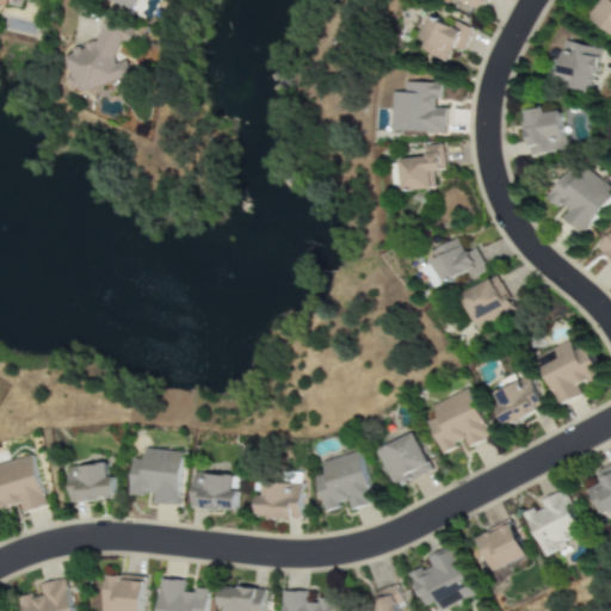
[(115,0),(134,12),(141,0),(115,0)]
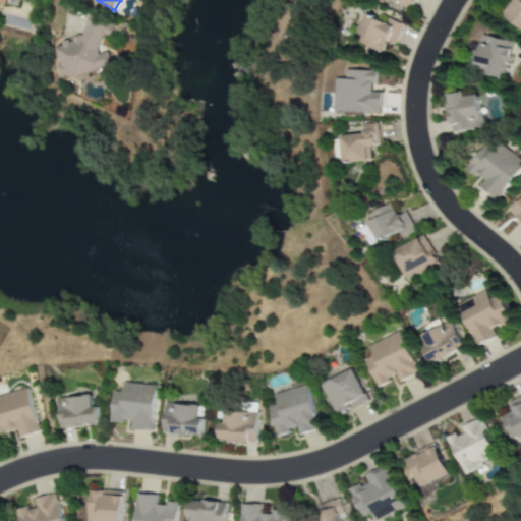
[(390,0),(411,10),(415,0),(390,0)]
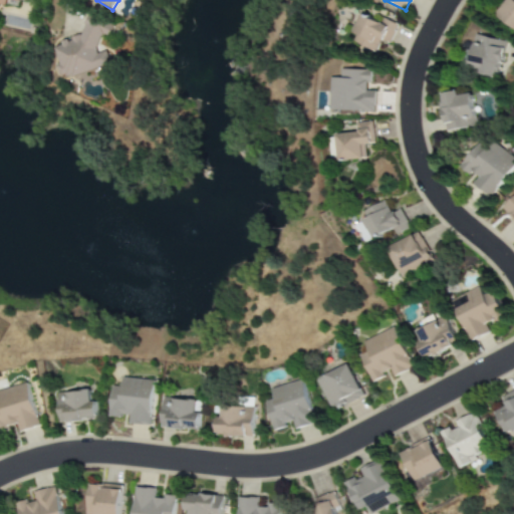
[(513,0),(509,0),(498,15),(513,27),(513,0)]
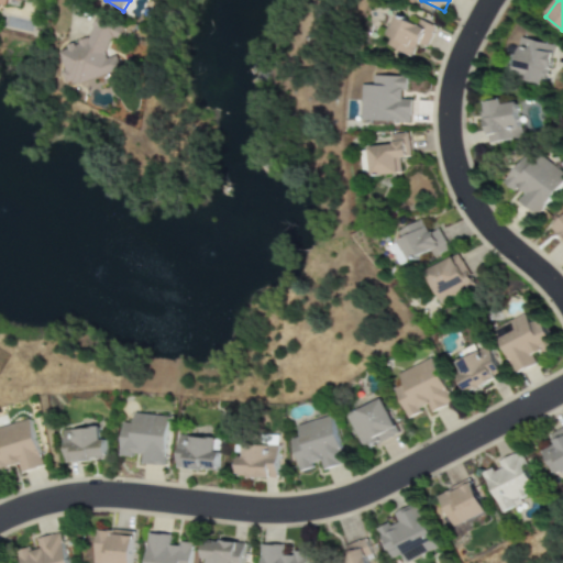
[(384,45),(410,57),(417,43),(427,47),(437,28),(421,20),(418,25),(398,17),(384,45)]
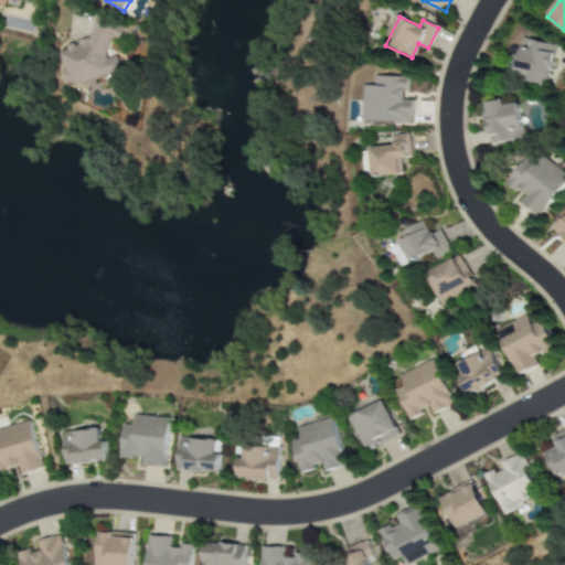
[(126,71),(121,56),(113,59),(107,57),(112,44),(125,41),(129,28),(99,18),(93,38),(82,41),(81,44),(61,51),(66,68),(65,73),(68,84),(74,83),(81,85),(126,71)]
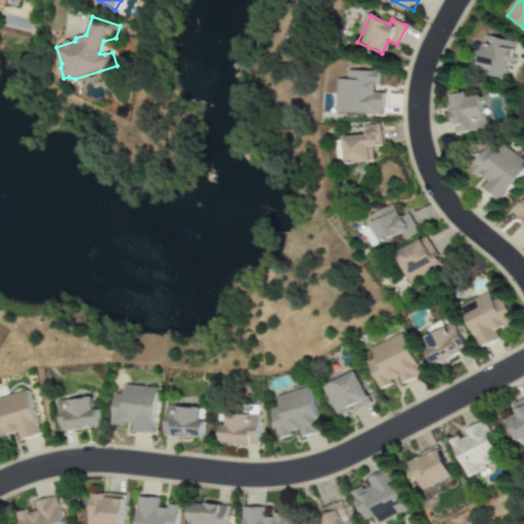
[(516,43),(487,35),(478,68),(489,71),(488,75),(507,80),(516,43)]
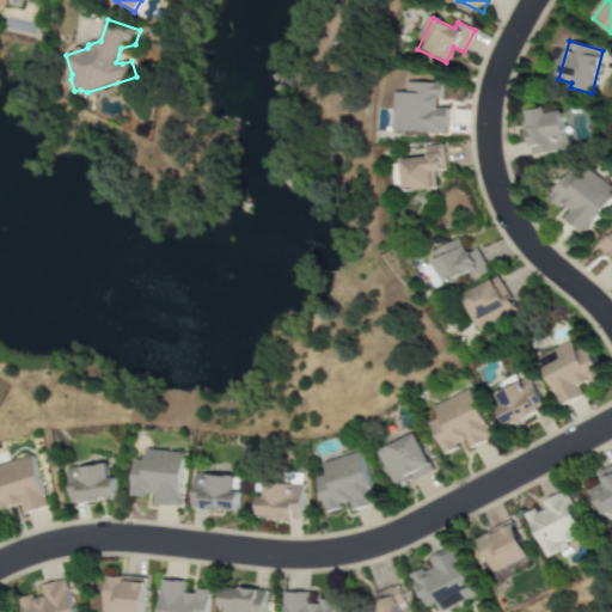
[(392,132),(446,134),(447,109),(440,109),(441,84),(407,83),(405,93),(395,93),(392,132)]
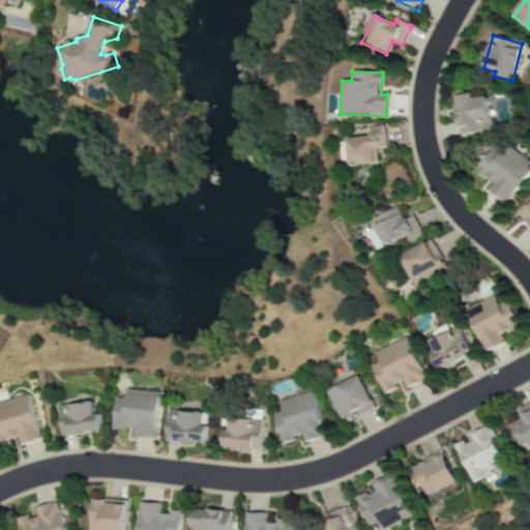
[(483,96),(472,99),(471,93),(452,97),(462,136),(491,129),(483,96)]
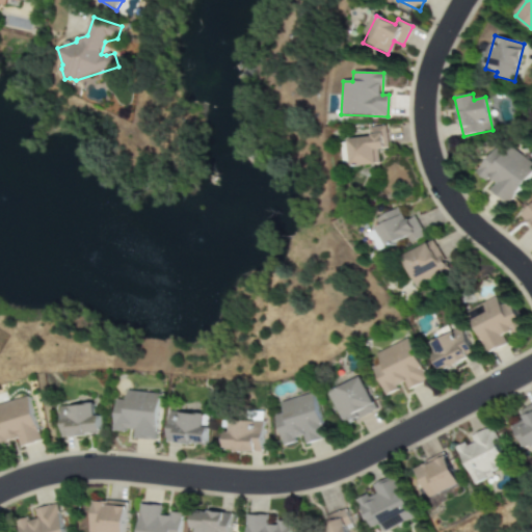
[(348,139),(350,166),(378,164),(377,150),(388,149),(386,126),(369,128),(370,137),(348,139)]
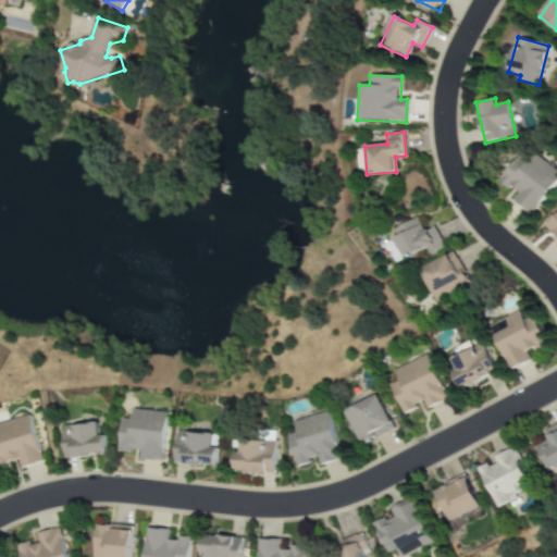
[(512,199),(531,214),(556,181),(556,174),(524,149),(499,181),(517,194),(512,199)]
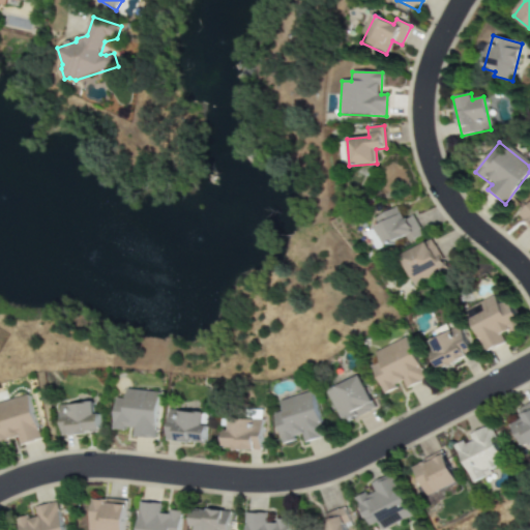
[(529,203),(518,215),(529,228),(529,203)]
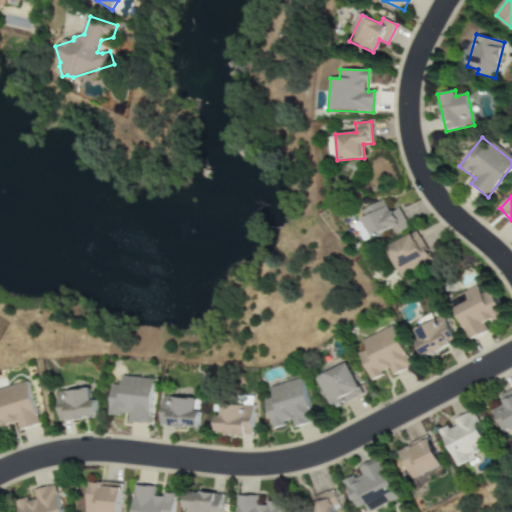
[(408,227),(400,209),(391,213),(386,201),(362,212),(373,238),(392,230),(394,234),(408,227)]
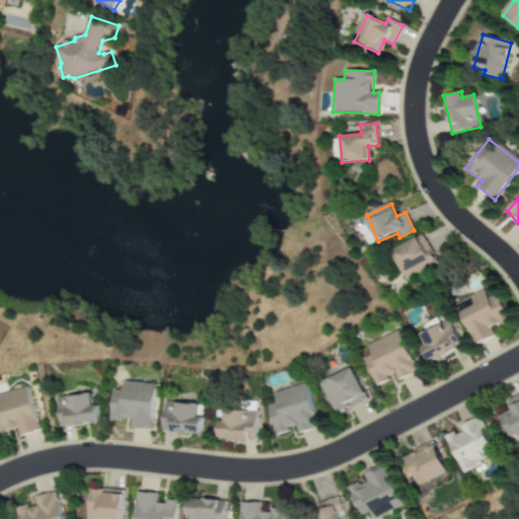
[(391,250),(406,282),(438,267),(424,235),(391,250)]
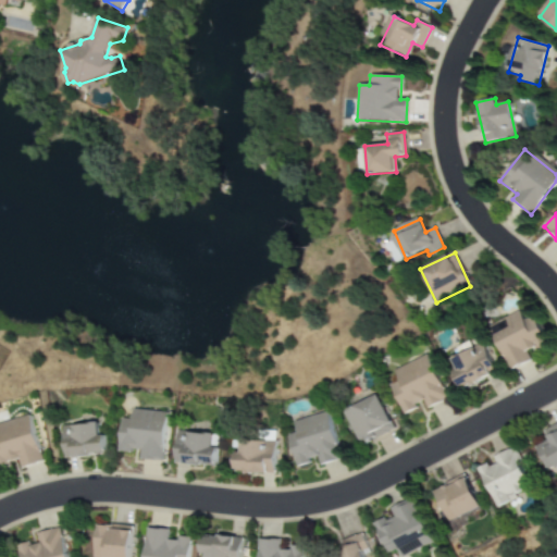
[(509,370),(531,361),(528,353),(546,345),(533,316),(523,320),(520,311),(490,324),(509,370)]
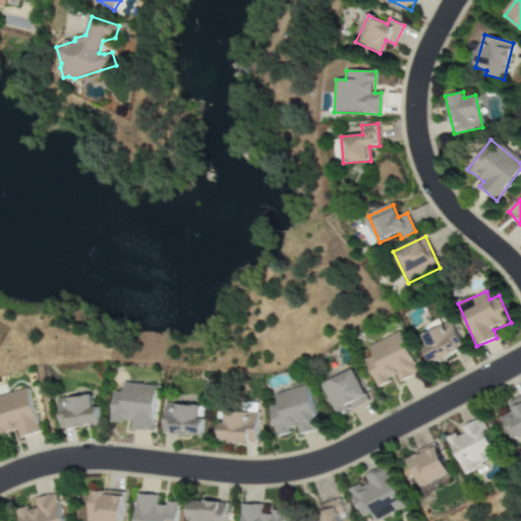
[(425,325),(429,332),(421,336),(426,346),(422,348),(430,364),(464,348),(451,321),(442,325),(439,319),(425,325)]
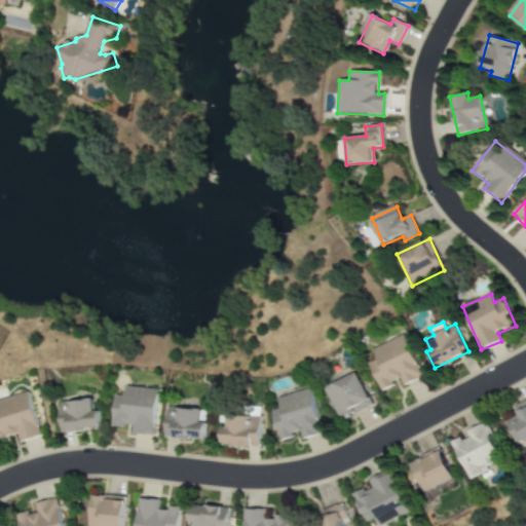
[(371,349),(376,361),(369,364),(381,390),(401,381),(404,385),(421,377),(402,335),(371,349)]
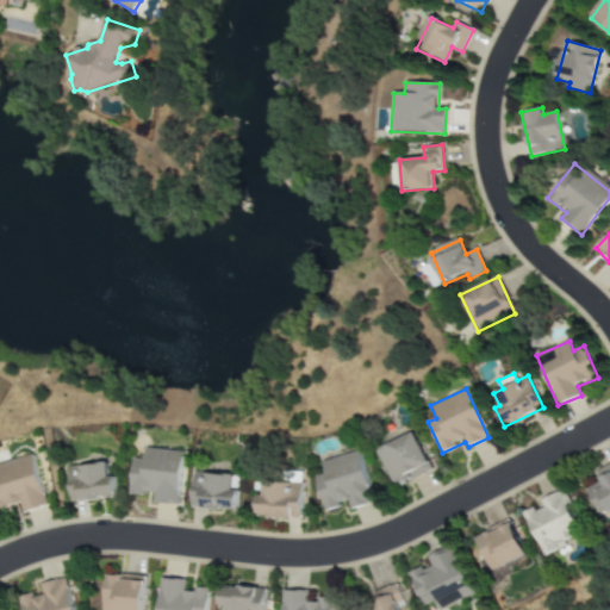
[(377,450),(396,489),(433,471),(414,433),(377,450)]
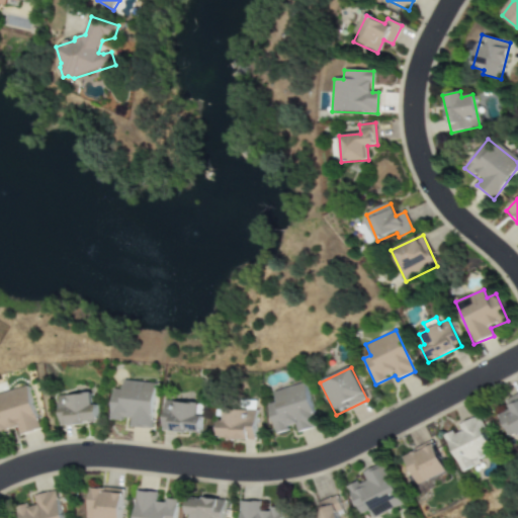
[(113,389),(110,419),(131,421),(130,427),(151,430),(156,383),(123,380),(122,390),(113,389)]
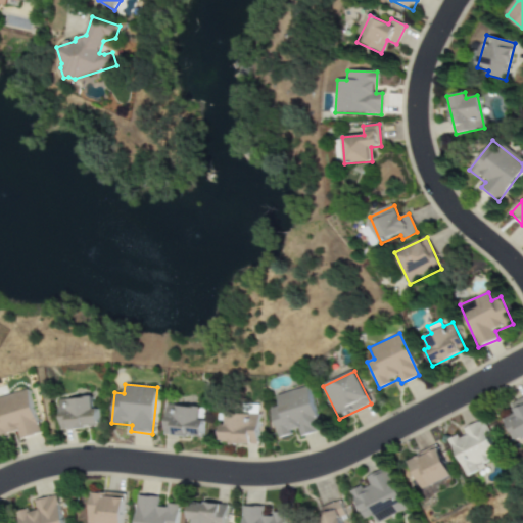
[(276,395),(279,407),(272,408),(278,437),(300,432),(301,436),(320,432),(310,387),(276,395)]
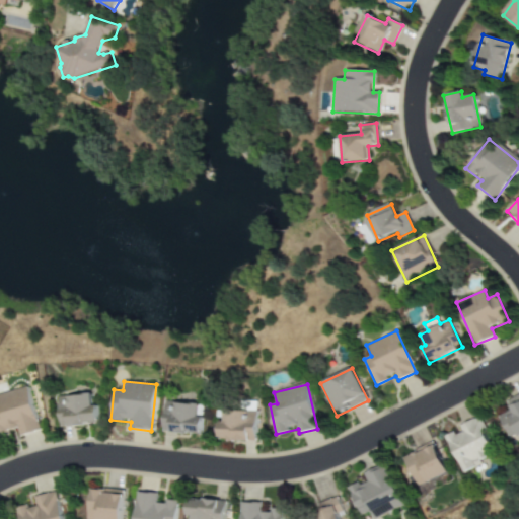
[(0,394),(0,433),(18,429),(20,436),(40,431),(27,387),(0,394)]
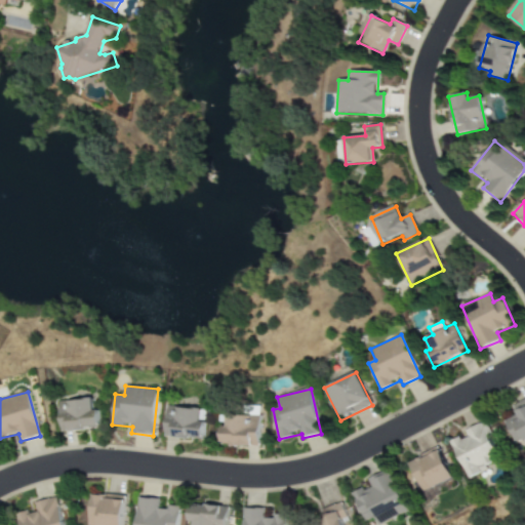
[(59,401),(62,432),(99,430),(98,410),(92,410),(92,399),(59,401)]
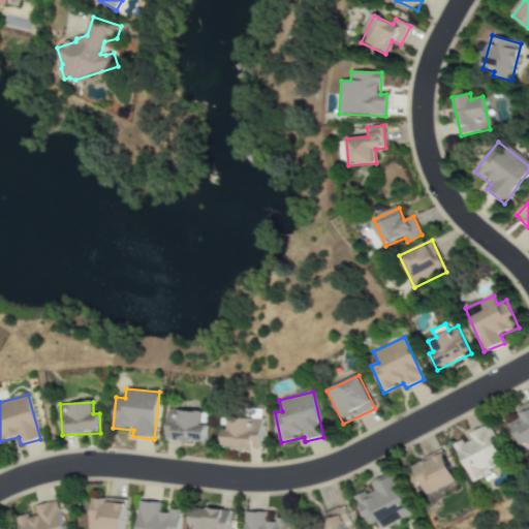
[(519,446),(528,442),(528,444),(528,402),(517,408),(521,418),(508,424),(519,446)]
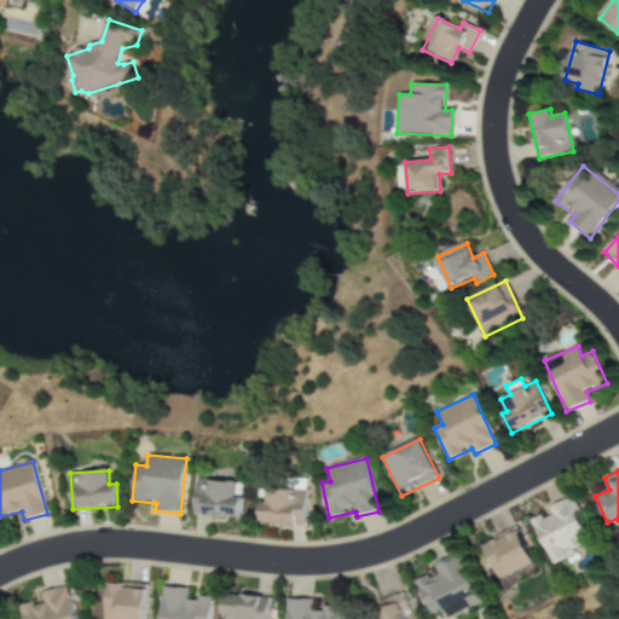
[(236,482),(197,480),(195,515),(239,518),(241,498),(236,498),(236,482)]
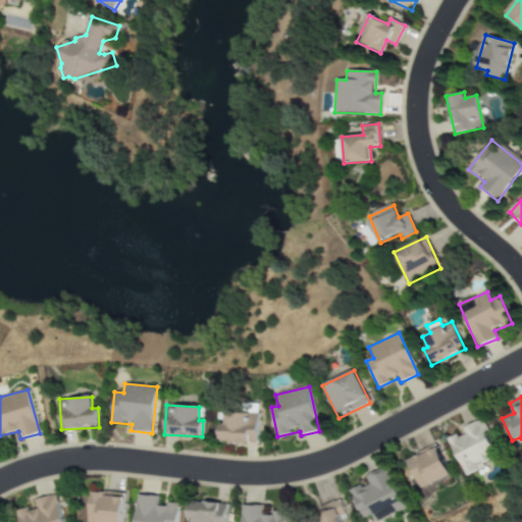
[(258,444),(259,413),(225,413),(225,424),(220,424),(220,442),(258,444)]
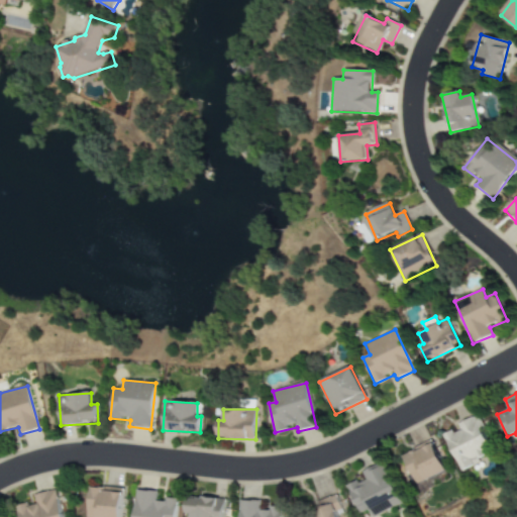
[(459,470),(493,454),(476,415),(457,424),(459,429),(444,435),(459,470)]
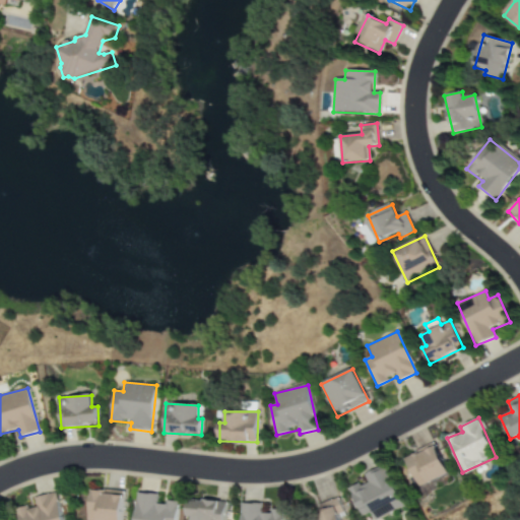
[(419,489),(449,474),(434,444),(404,457),(419,489)]
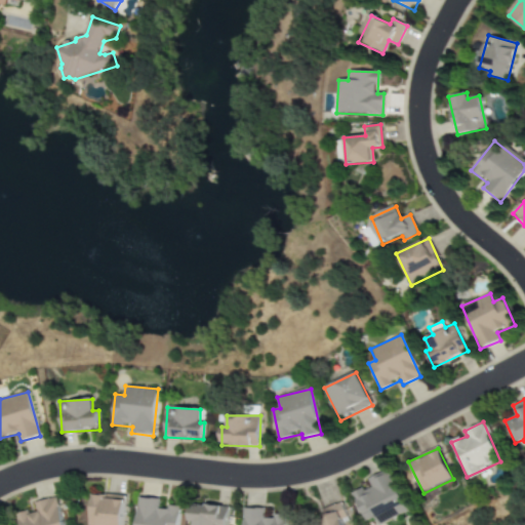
[(364,522),(375,518),(377,524),(406,514),(389,471),(367,479),(370,486),(353,493),(364,522)]
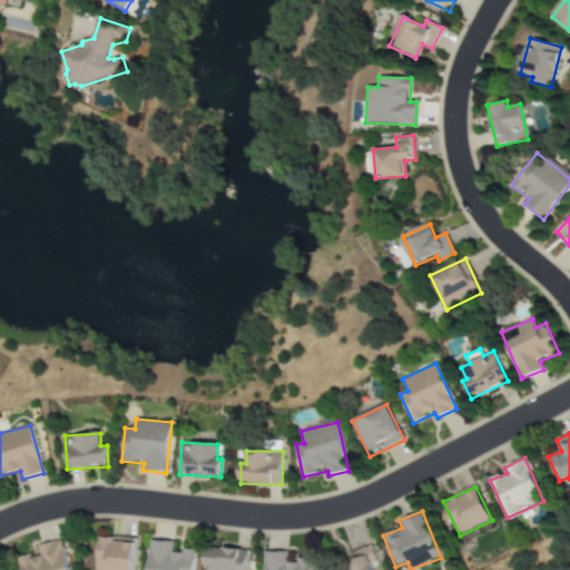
[(96,569),(133,569),(135,539),(98,537),(96,569)]
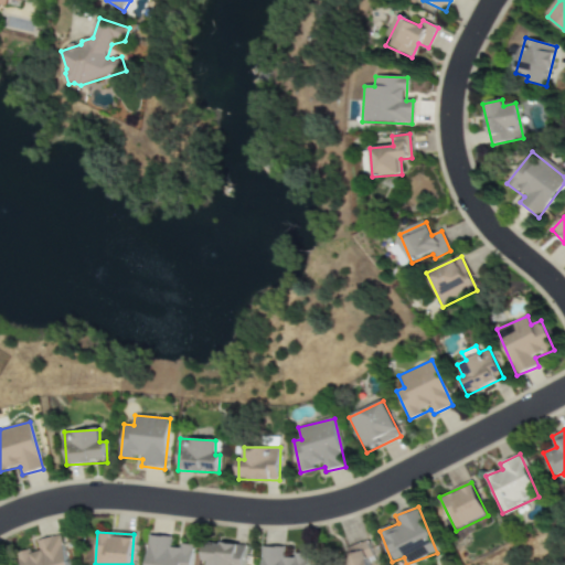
[(21,564),(68,564),(61,535),(38,542),(39,548),(19,554),(21,564)]
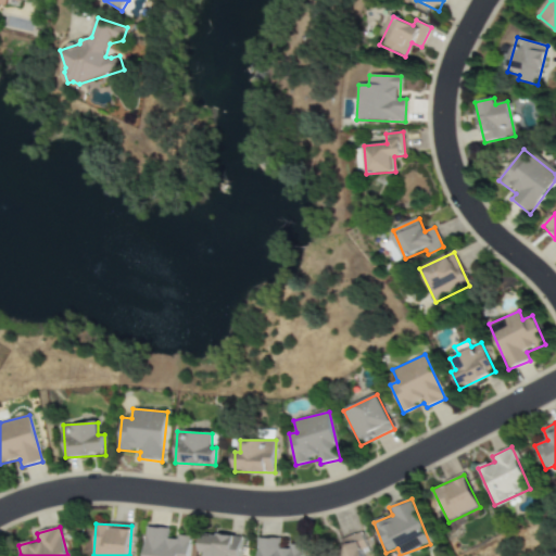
[(189,555),(190,538),(169,536),(169,529),(146,527),(143,555),(189,555)]
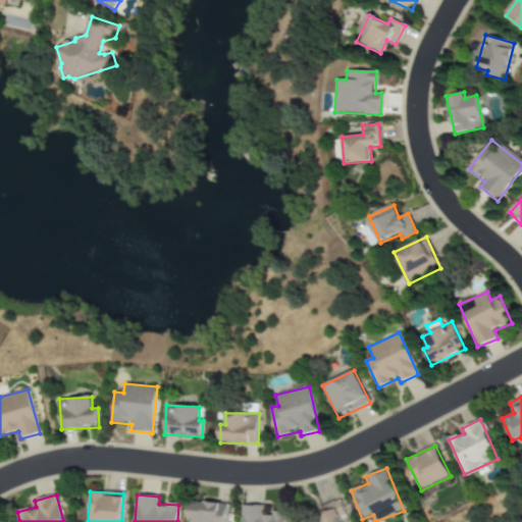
[(341,521),(340,518),(346,516),(338,500),(316,508),(320,521),(341,521)]
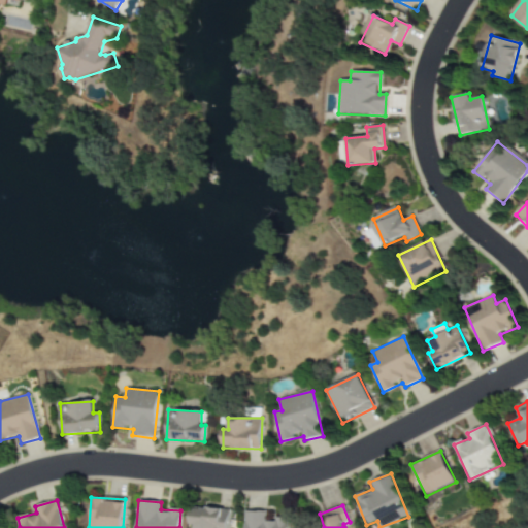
[(228,527),(230,512),(192,506),(190,525),(194,526),(194,527),(228,527)]
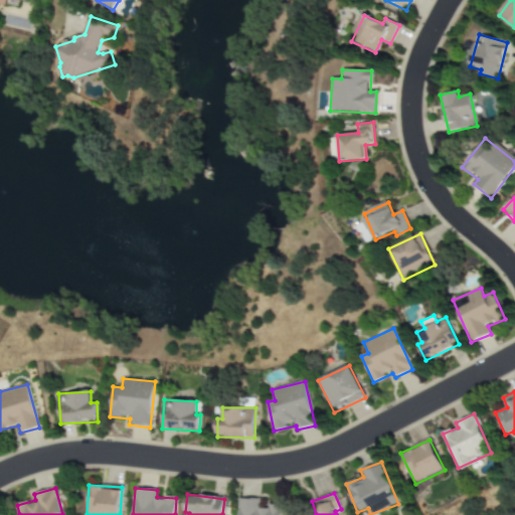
[(237,514),(279,514),(280,507),(260,506),(260,499),(238,498),(237,514)]
